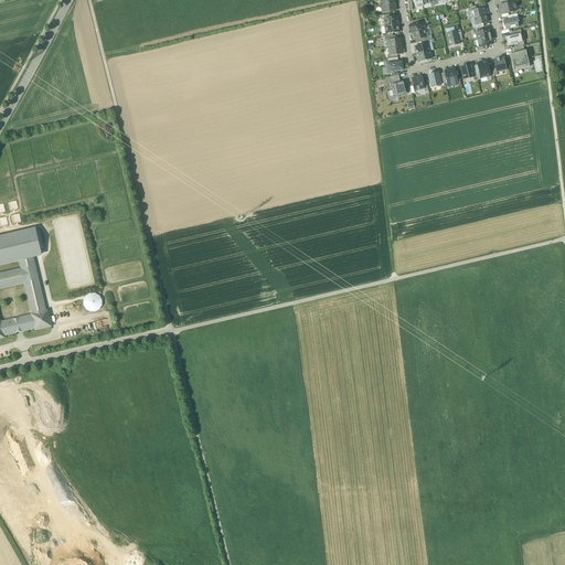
[(383,2),(382,2),(384,12),(395,10),(394,1),(391,1),(383,2)]
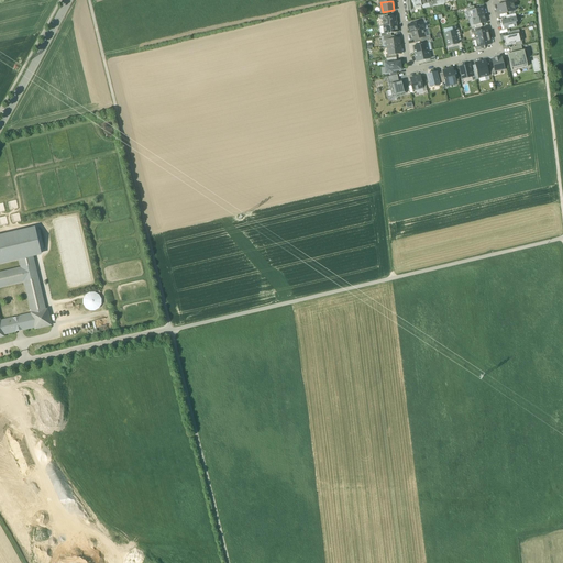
[(515,11),(512,2),(505,4),(497,6),(499,14),(515,11)]
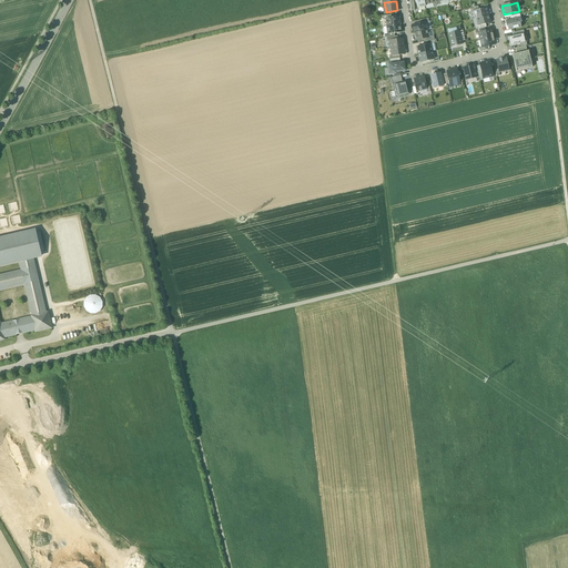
[(488,16),(487,8),(478,10),(474,11),(475,19),(477,18),(488,16)]
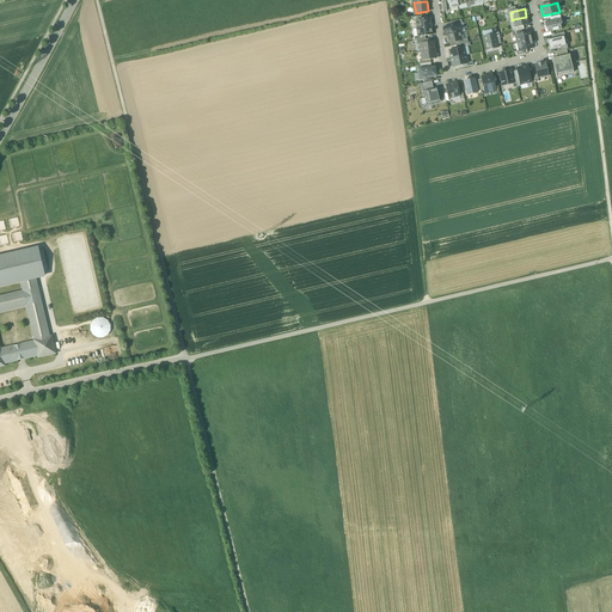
[(528,25),(526,17),(514,19),(515,28),(524,26),(528,25)]
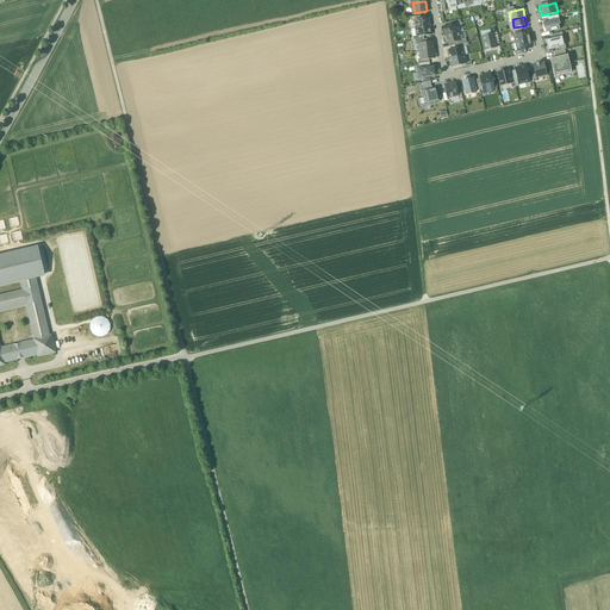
[(421,19),(415,20),(416,29),(430,26),(429,18),(421,19)]
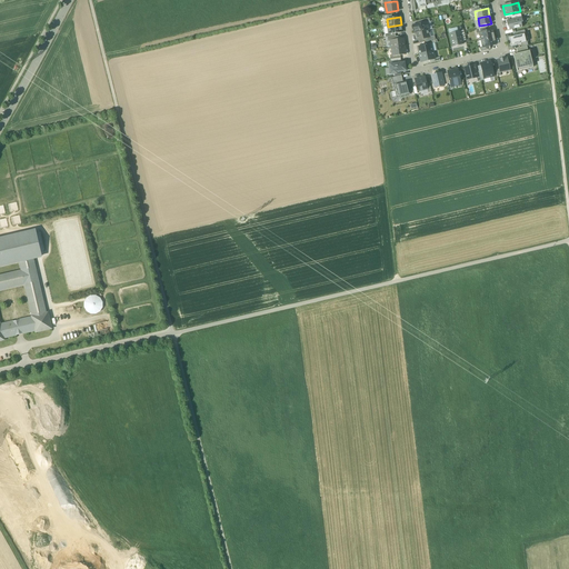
[(512,20),(506,21),(508,30),(523,27),(521,18),(512,20)]
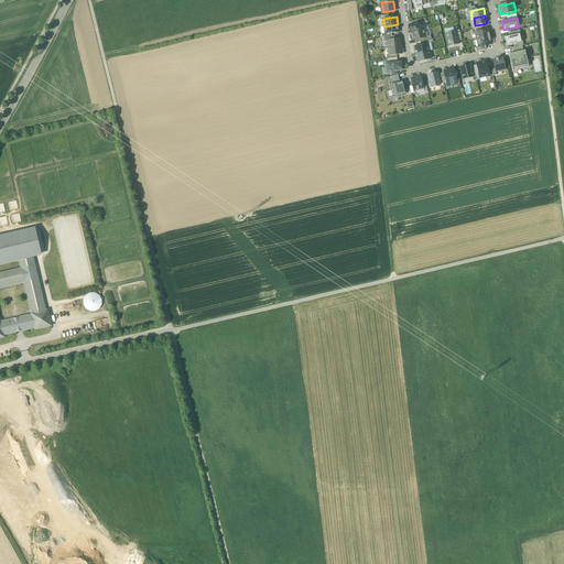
[(423,22),(416,23),(415,24),(414,24),(410,25),(409,26),(410,29),(411,32),(424,30),(425,30),(423,22)]
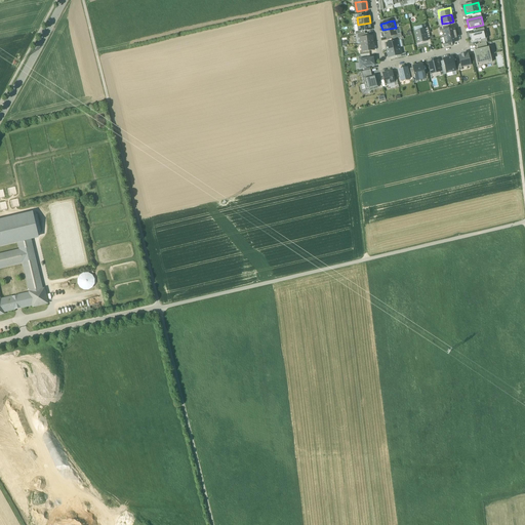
[(370,23),(358,25),(358,31),(359,32),(364,31),(370,30),(370,23)]
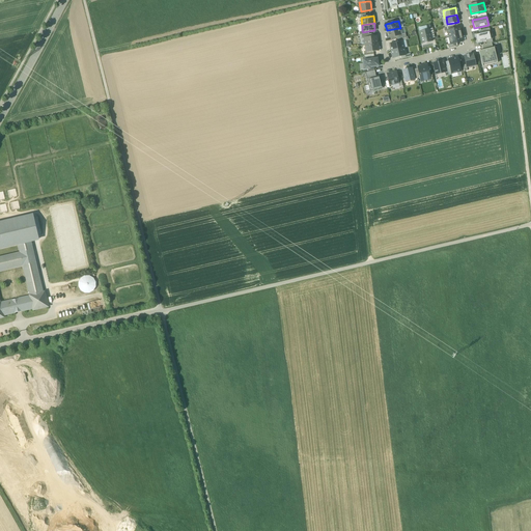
[(462,34),(460,27),(454,29),(448,30),(449,37),(462,34)]
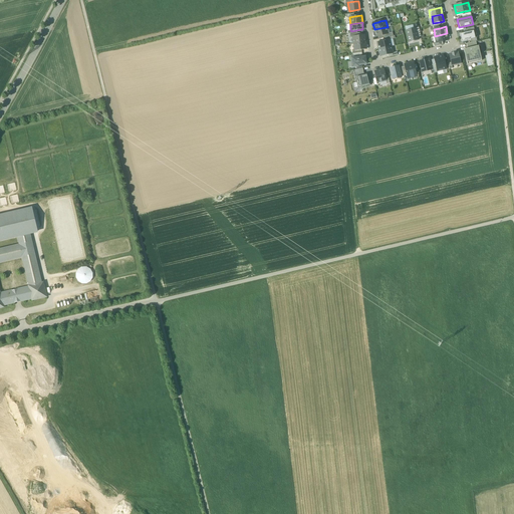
[(387,27),(374,29),(376,36),(383,35),(388,34),(388,33),(387,27)]
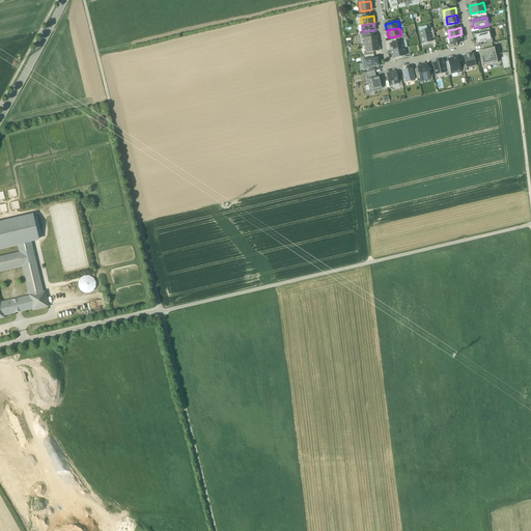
[(429,30),(420,32),(423,44),(431,42),(431,38),(429,30)]
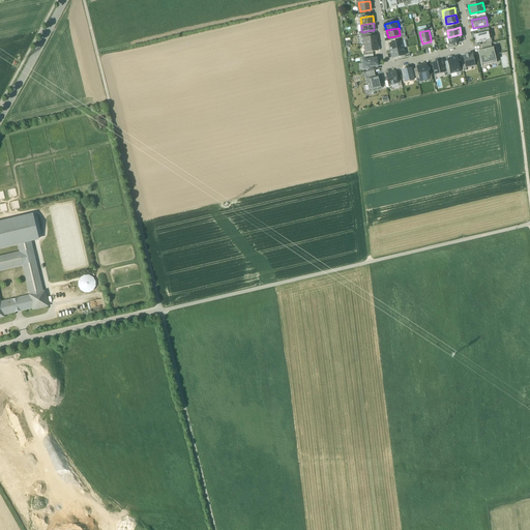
[(491,39),(489,31),(480,33),(474,35),(476,43),(486,40),(491,39)]
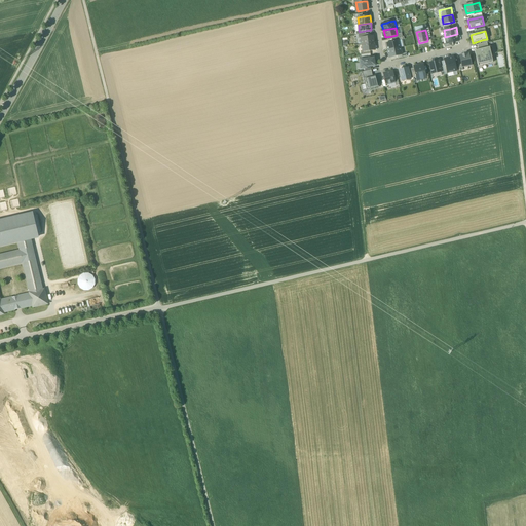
[(459,41),(457,34),(445,37),(447,44),(453,43),(459,41)]
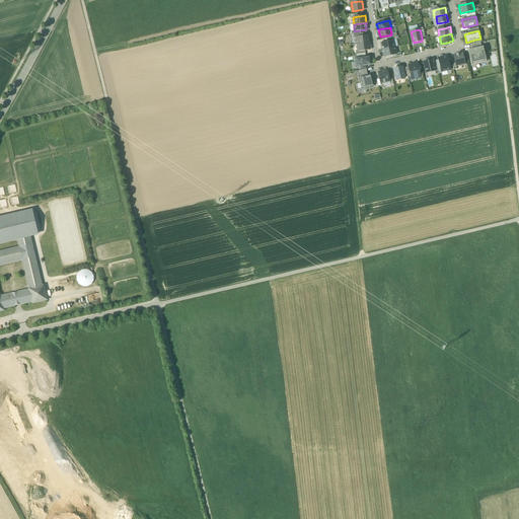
[(363,36),(356,38),(357,45),(369,43),(368,35),(363,36)]
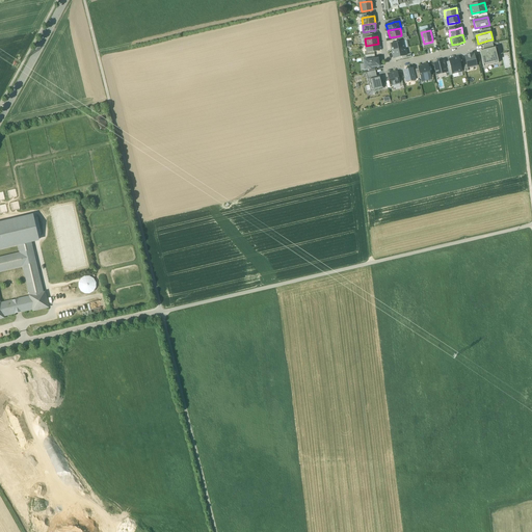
[(391,44),(392,51),(405,48),(403,41),(398,43),(391,44)]
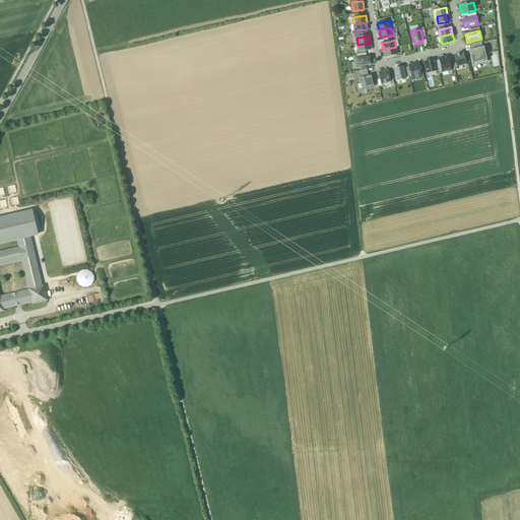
[(370,43),(358,45),(359,51),(366,50),(371,50),(370,43)]
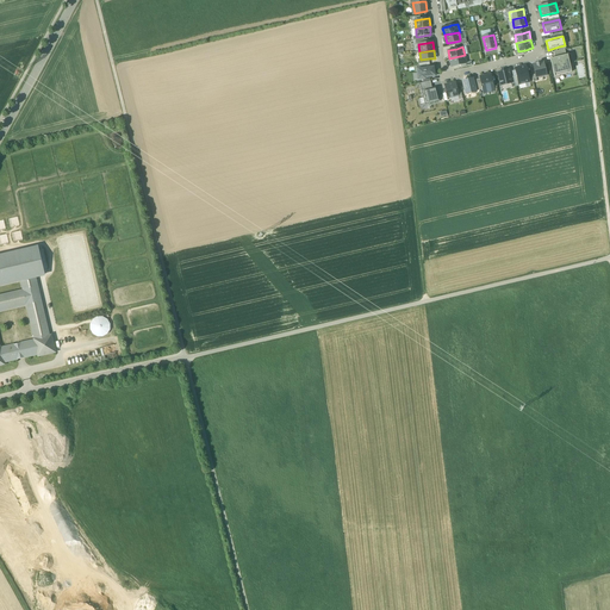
[(449,58),(452,67),(461,64),(467,63),(465,55),(449,58)]
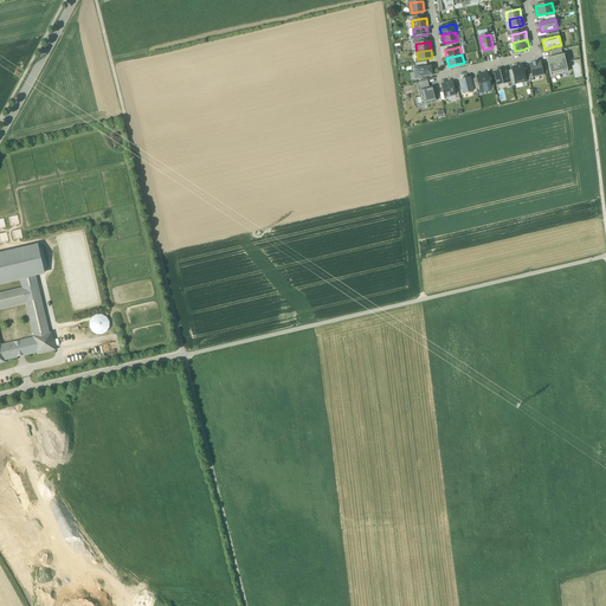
[(552,57),(547,58),(550,76),(568,71),(563,55),(562,55),(552,57)]
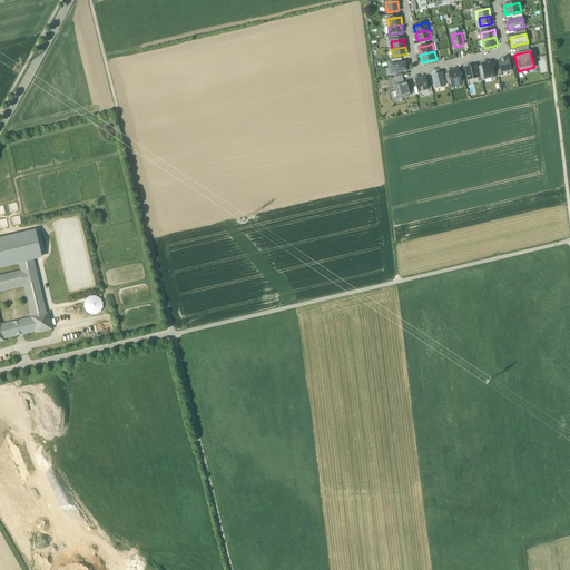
[(508,58),(499,60),(500,69),(501,72),(511,70),(508,58)]
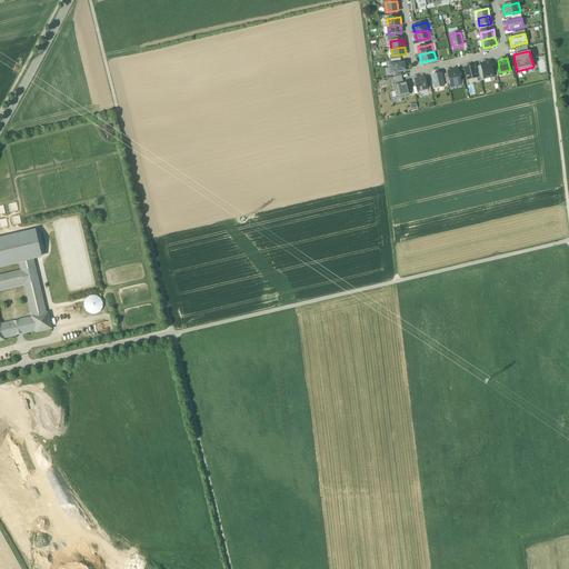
[(391,63),(389,63),(390,73),(397,73),(397,72),(407,71),(406,61),(401,62),(391,63)]
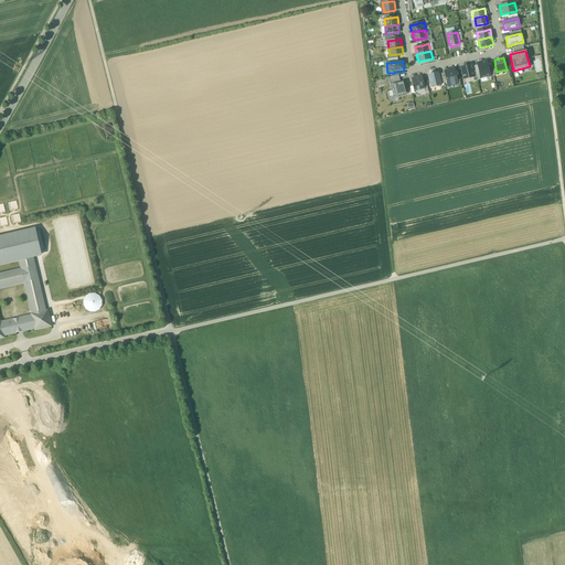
[(479,71),(481,78),(490,76),(487,61),(477,63),(479,71)]
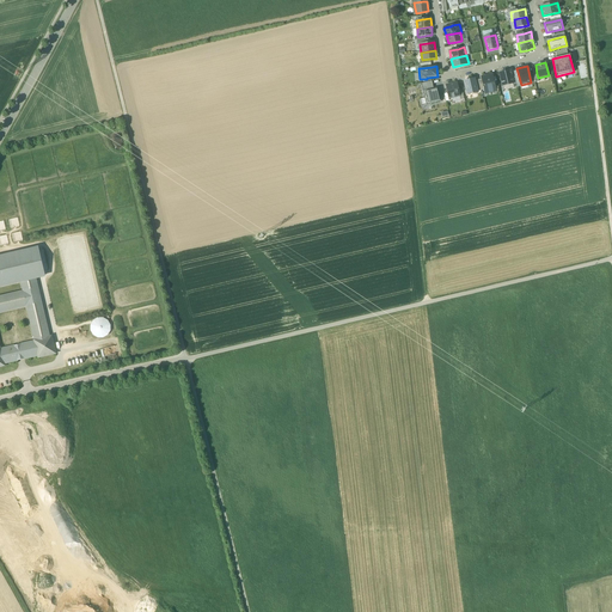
[(509,71),(500,73),(503,86),(513,84),(512,78),(509,71)]
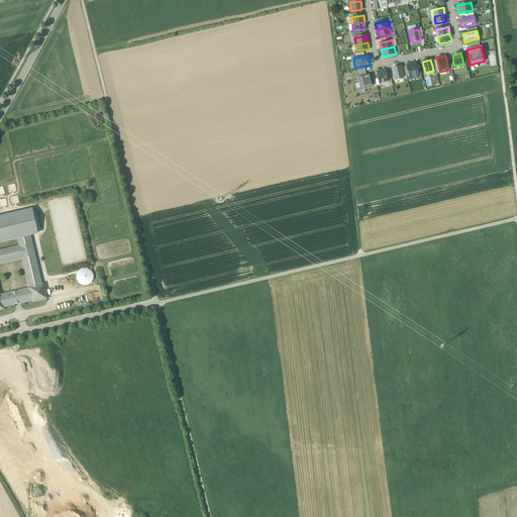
[(416,63),(407,65),(408,67),(410,76),(410,78),(419,76),(416,63)]
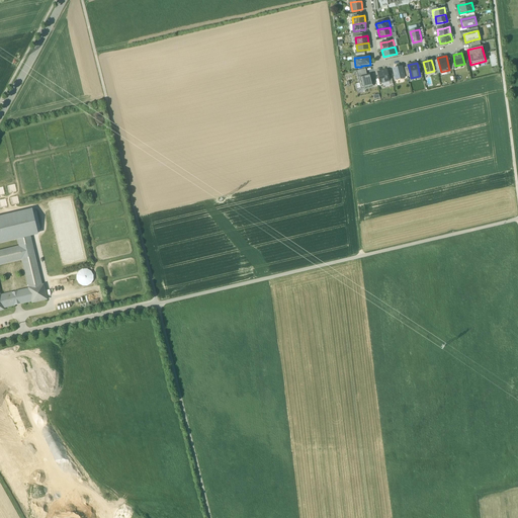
[(393,69),(396,80),(405,78),(402,67),(393,69)]
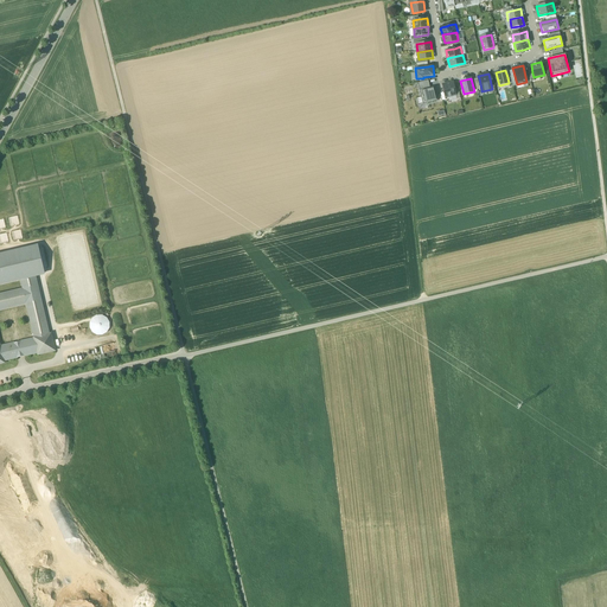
[(446,97),(455,95),(454,89),(453,82),(442,84),(446,97)]
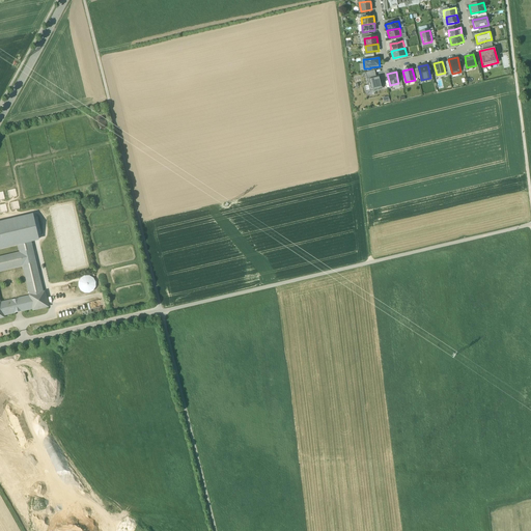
[(383,88),(380,76),(376,77),(367,79),(370,91),(383,88)]
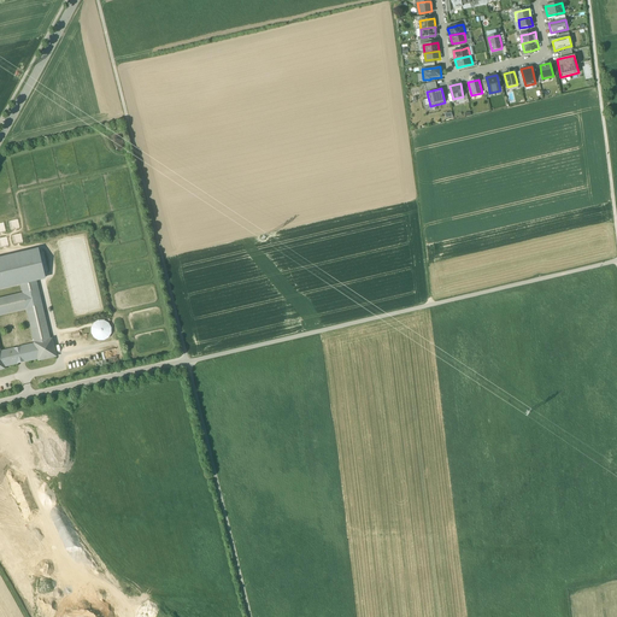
[(37,250),(0,258),(0,288),(21,283),(36,280),(45,278),(37,250)]
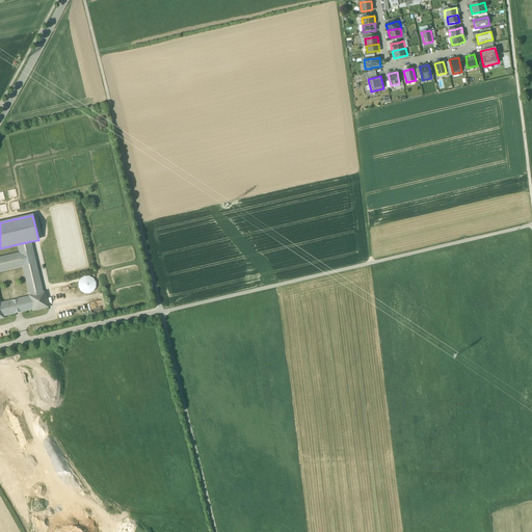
[(0,258),(0,271),(23,266),(30,296),(43,293),(31,241),(18,244),(20,254),(0,258)]
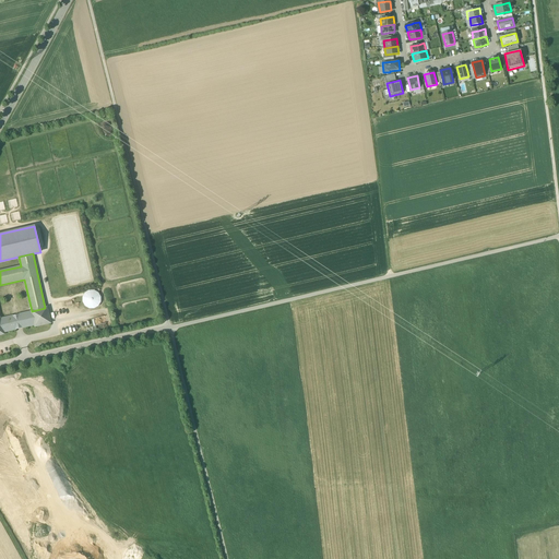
[(90,290),(86,293),(83,296),(83,301),(85,306),(90,308),(95,308),(99,306),(102,301),(102,297),(98,293),(95,290),(90,290)]
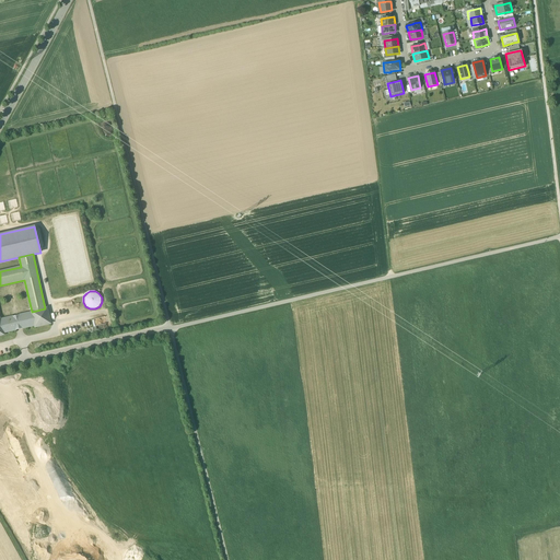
[(32,312),(0,318),(0,335),(3,335),(3,333),(35,326),(35,327),(50,323),(47,308),(45,308),(32,312)]
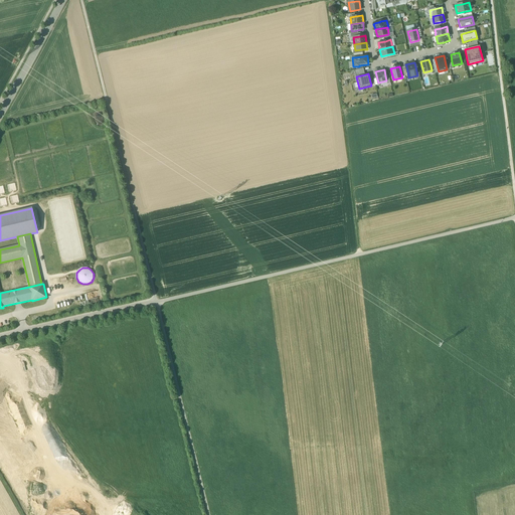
[(89,303),(99,302),(97,292),(88,293),(89,303)]
